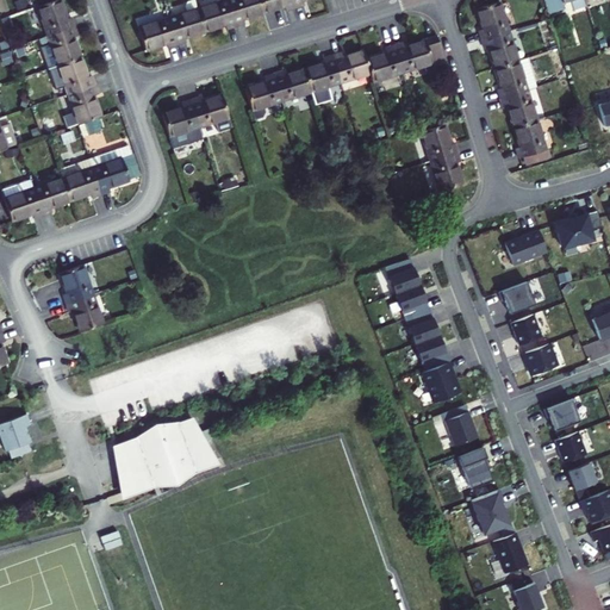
[(26,7),(23,0),(20,0),(14,2),(18,11),(26,7)]
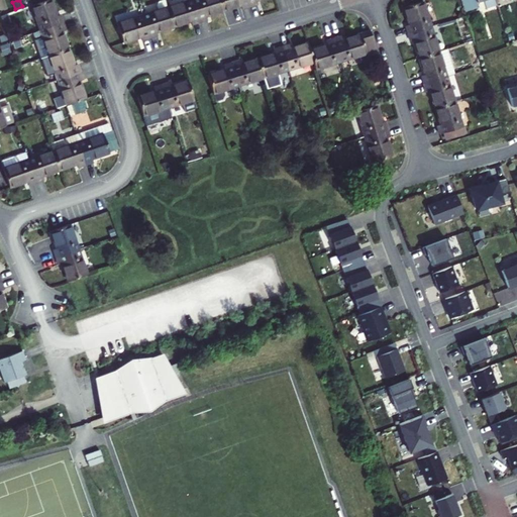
[(60,15),(57,16),(49,0),(46,0),(31,5),(40,30),(63,23),(60,15)]
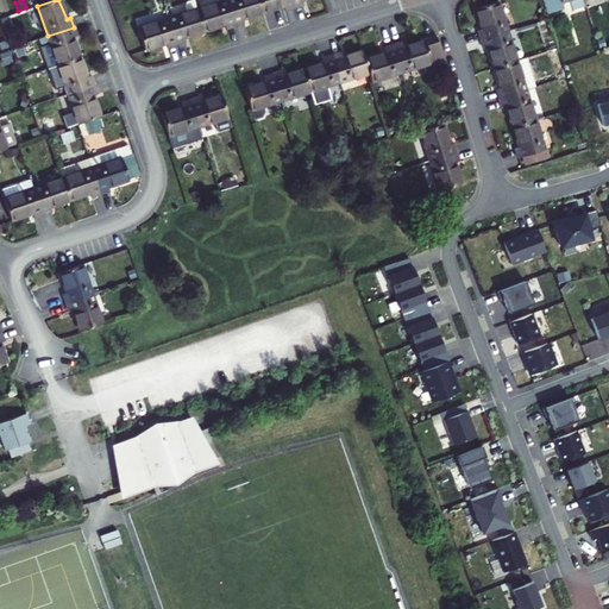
[(226,30),(234,27),(226,0),(225,0),(196,10),(205,32),(223,26),(225,26),(226,30)]
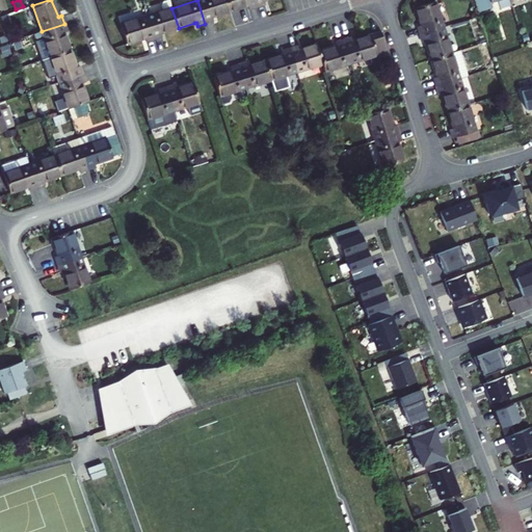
[(214,17),(230,11),(225,0),(197,0),(205,24),(213,21),(212,18),(214,17)]
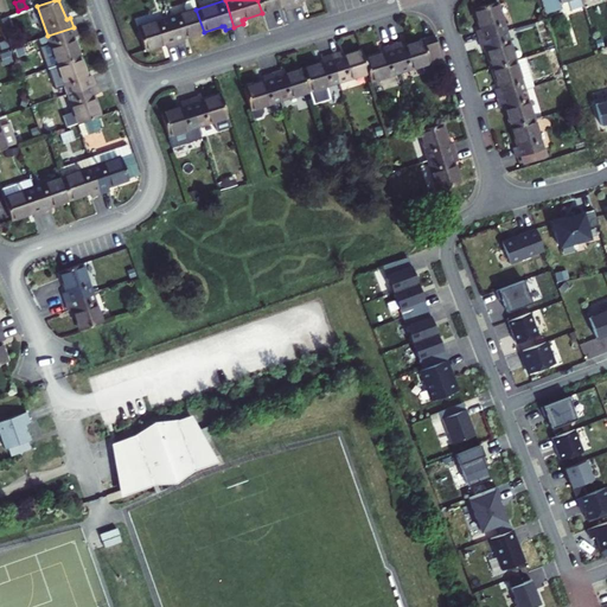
[(289,10),(293,8),(289,0),(257,0),(262,13),(282,7),(283,11),(289,10)]
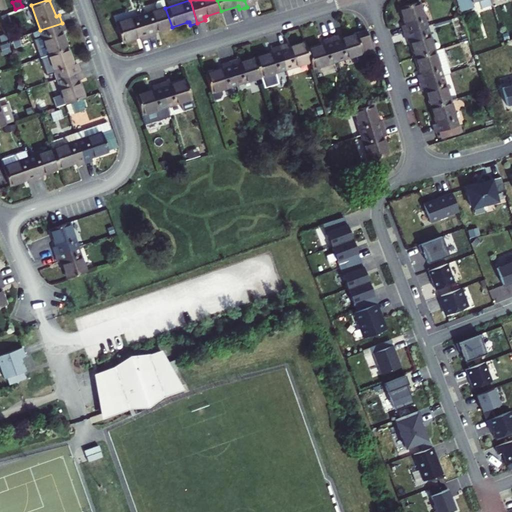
[(473,7),(472,2),(470,0),(455,0),(459,12),(473,7)]
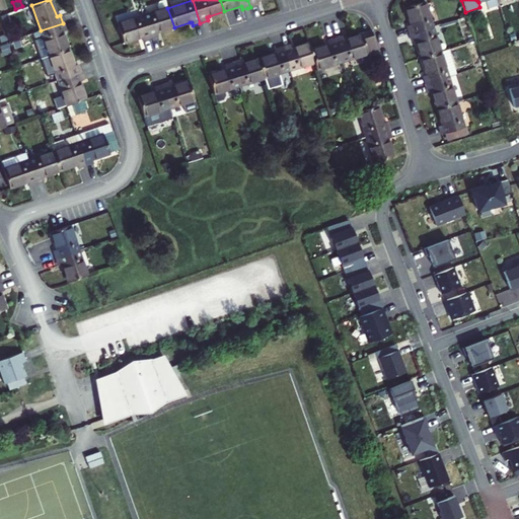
[(498,5),(496,0),(486,0),(484,1),(487,9),(490,8),(490,9),(495,7),(495,6),(498,5)]
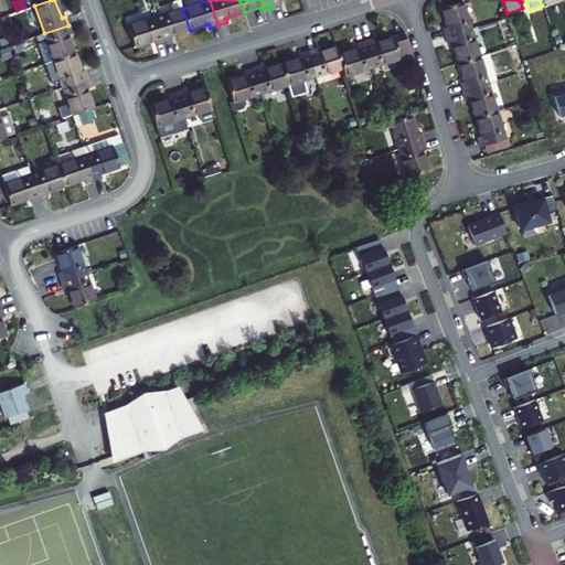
[(173,11),(182,9),(180,1),(171,3),(173,11)]
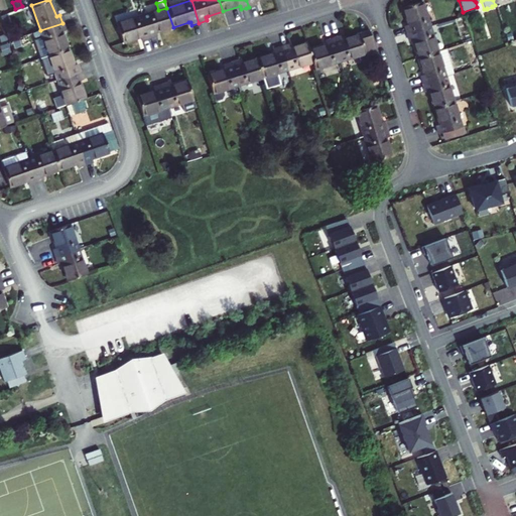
[(407,33),(429,26),(422,1),(402,7),(408,25),(404,26),(407,33)]
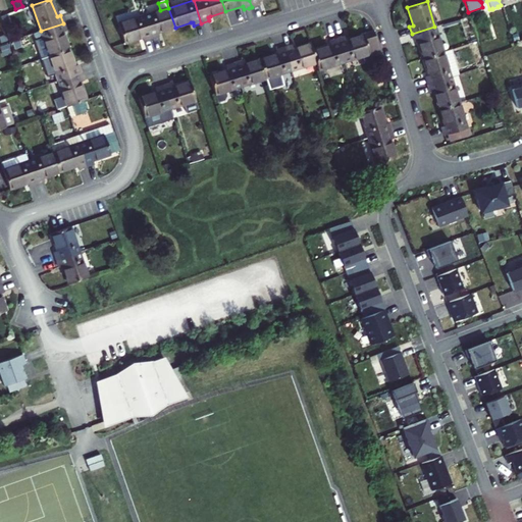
[(175,28),(168,8),(160,10),(144,15),(151,39),(159,37),(158,33),(159,33),(175,28)]
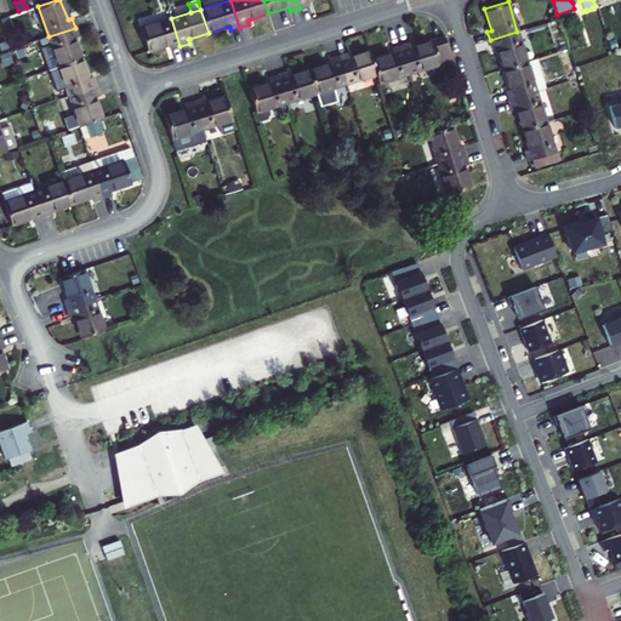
[(6,34),(13,32),(9,17),(0,21),(6,34)]
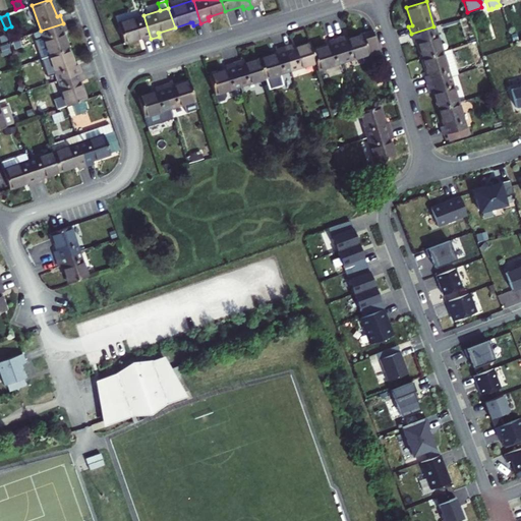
[(142,42),(151,39),(143,15),(118,23),(124,44),(140,39),(141,38),(142,42)]
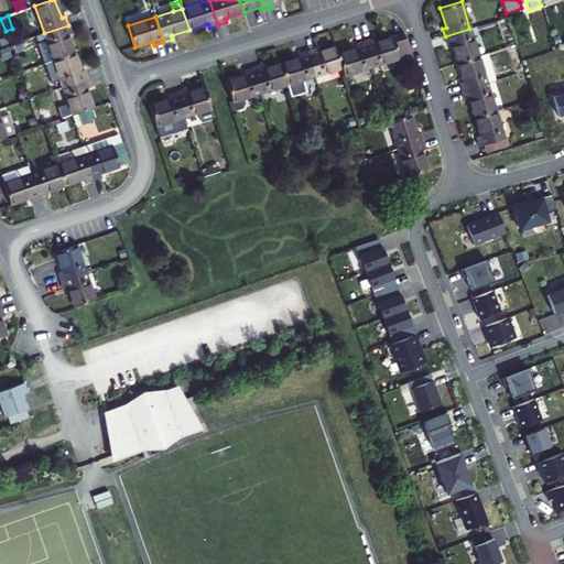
[(53,61),(74,53),(67,35),(72,33),(68,25),(44,33),(53,61)]
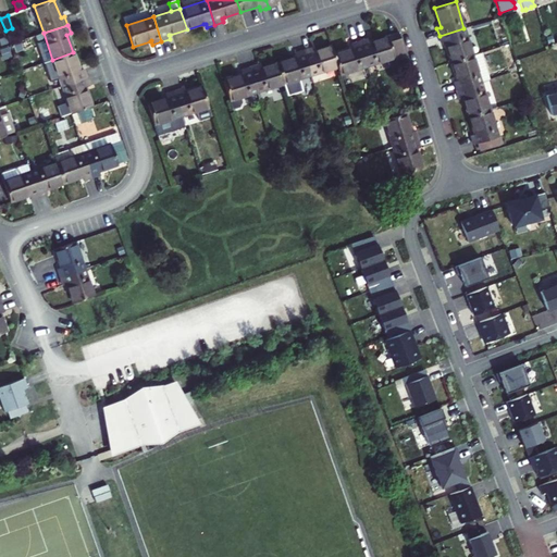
[(452,62),(472,56),(463,28),(440,36),(442,45),(446,44),(452,62)]
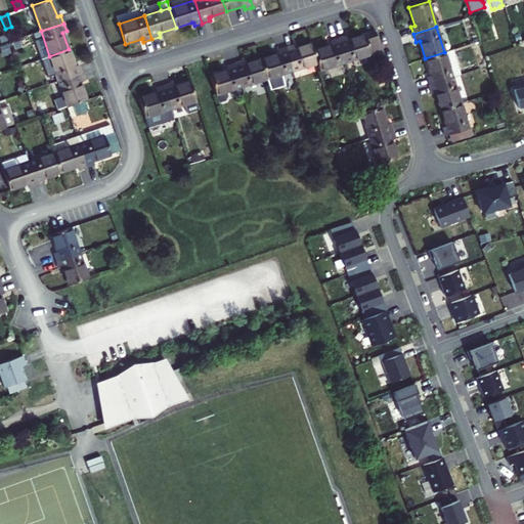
[(375,32),(364,35),(370,54),(372,58),(382,54),(375,32)]
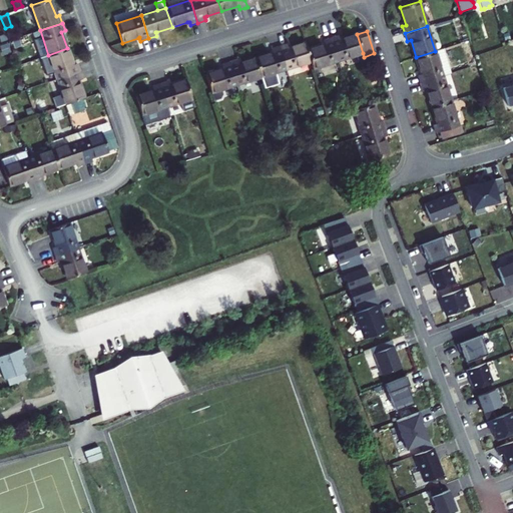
[(338,61),(363,53),(357,34),(340,39),(339,36),(331,38),(338,61)]
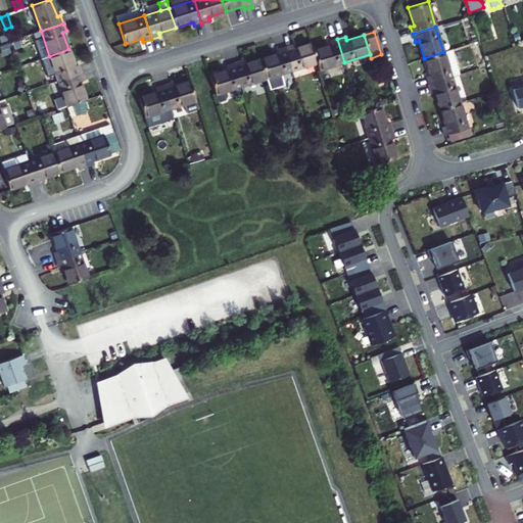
[(320,70),(344,62),(337,39),(329,42),(331,45),(314,51),(317,63),(320,70)]
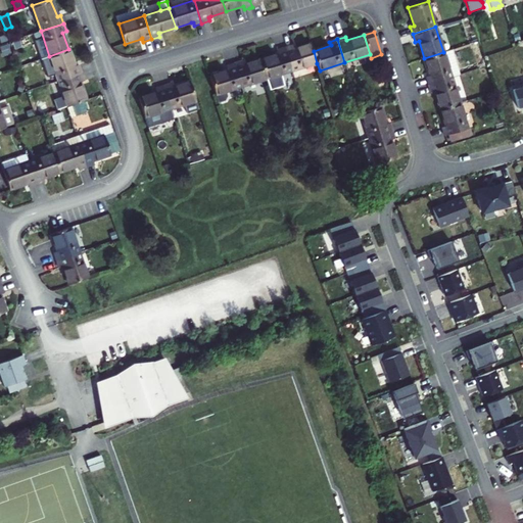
[(19,40),(12,42),(15,50),(21,47),(19,40)]
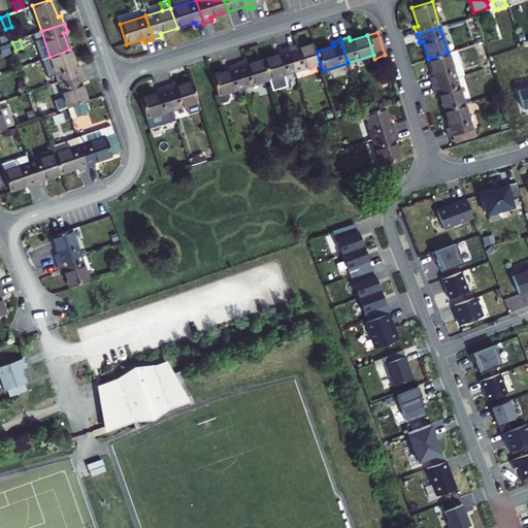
[(479,55),(486,53),(483,41),(475,44),(479,55)]
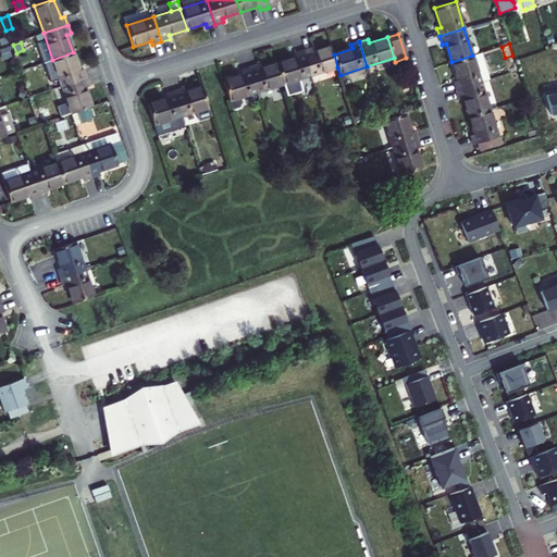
[(9,47),(0,50),(0,51),(3,61),(12,58),(9,47)]
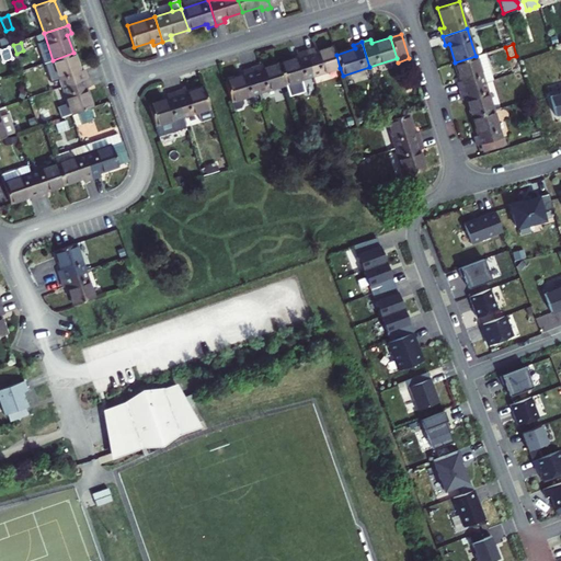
[(313,77),(340,68),(336,55),(333,47),(315,53),(313,48),(305,52),(313,77)]
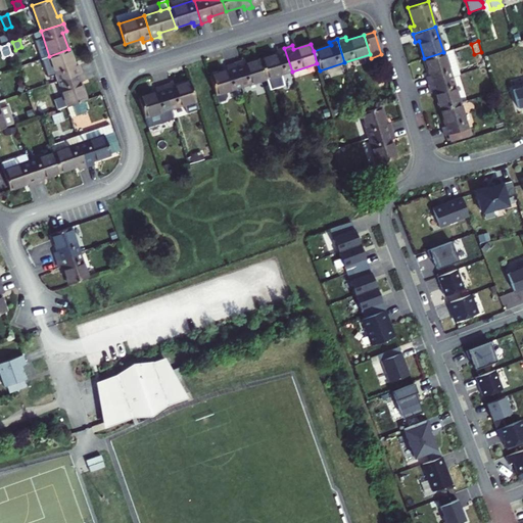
[(281,75),(292,72),(284,48),(277,50),(278,54),(260,59),(267,79),(281,75)]
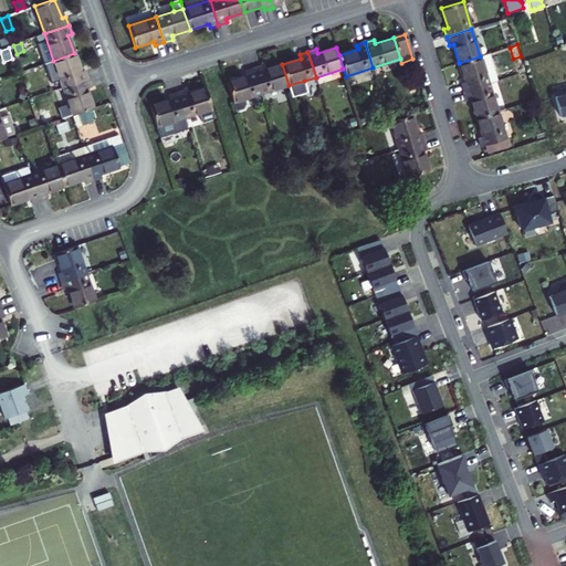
[(84,71),(81,72),(74,53),(53,61),(63,88),(87,80),(84,71)]
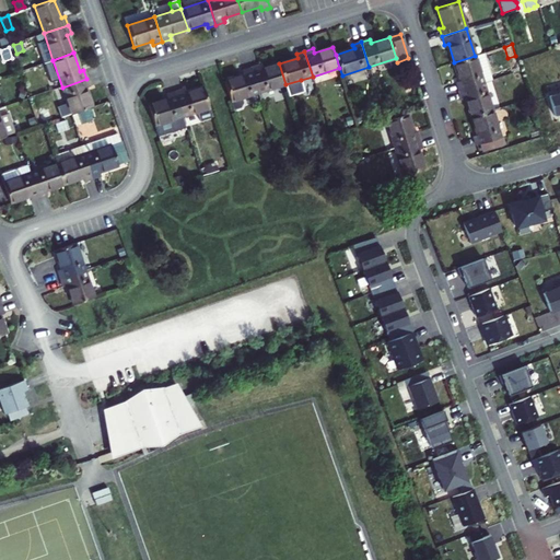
[(475,56),(481,74),(489,72),(482,54),(475,56)]
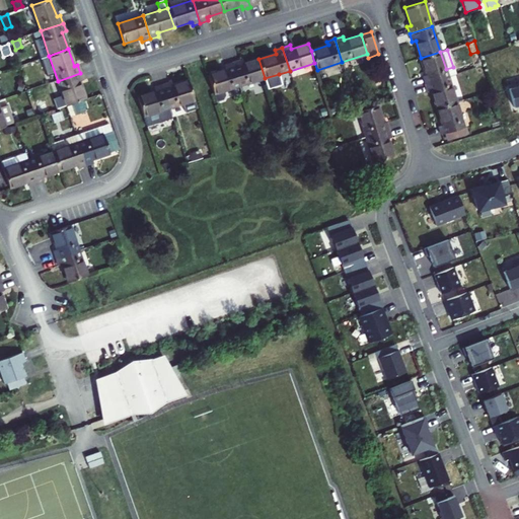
[(448,77),(446,69),(440,52),(421,58),(426,75),(423,76),(425,84),(448,77)]
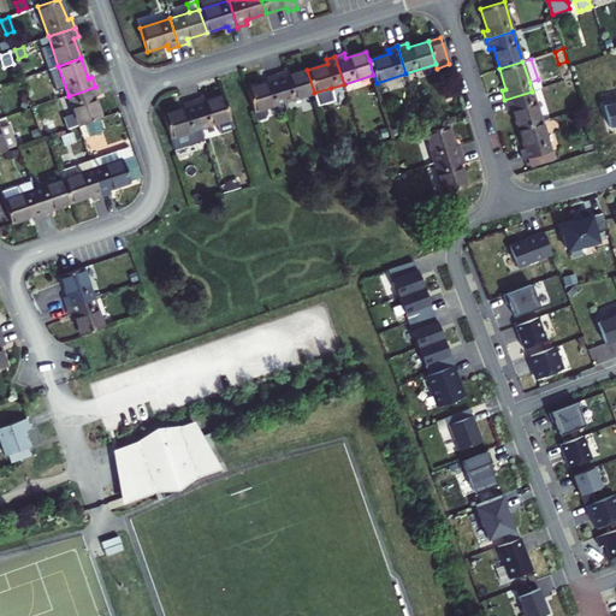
[(285,72),(276,75),(284,102),(314,93),(307,70),(286,77),(285,72)]
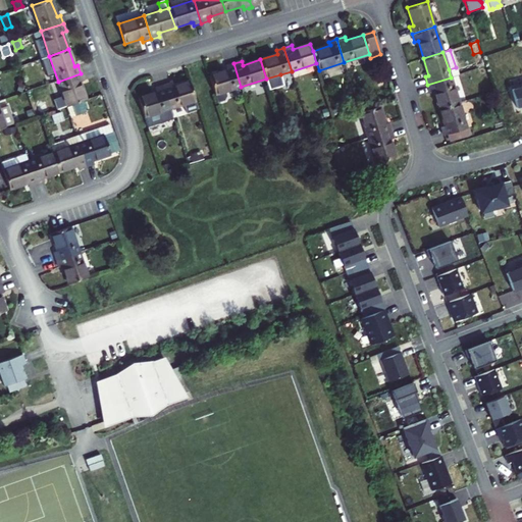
[(477,62),(462,67),(463,72),(478,67),(477,62)]
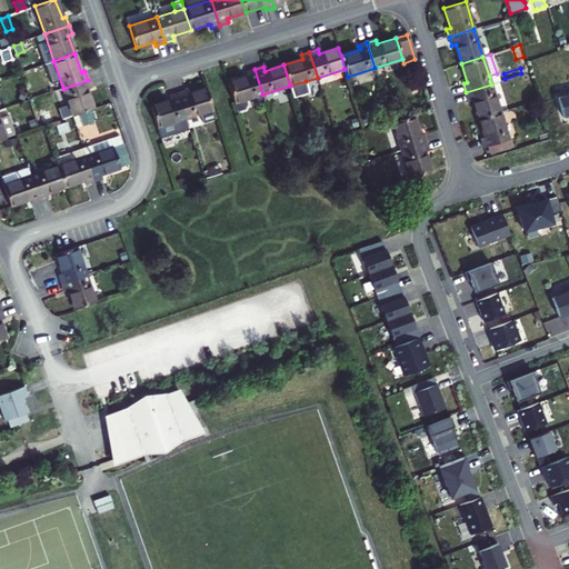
[(235,103),(246,100),(262,95),(255,69),(246,72),(247,76),(228,82),(235,103)]
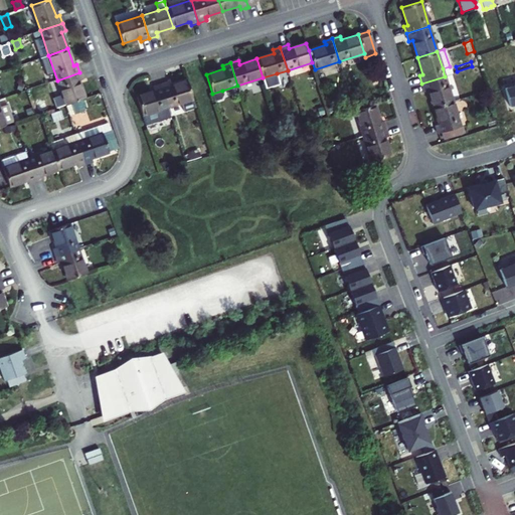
[(450,66),(443,68),(445,76),(452,74),(450,66)]
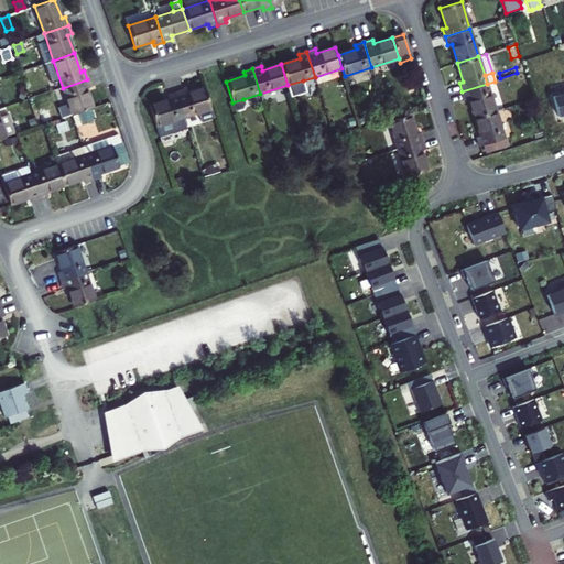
[(72,115),(93,108),(86,88),(90,87),(87,79),(63,88),(72,115)]
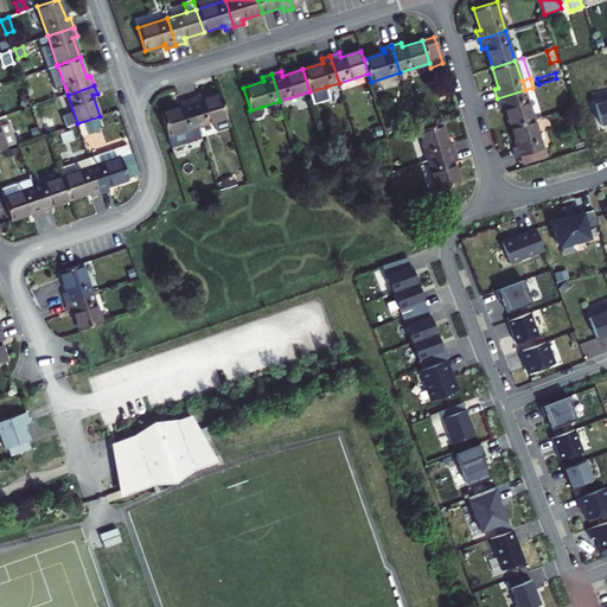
[(330,97),(326,87),(310,91),(313,103),(330,97)]
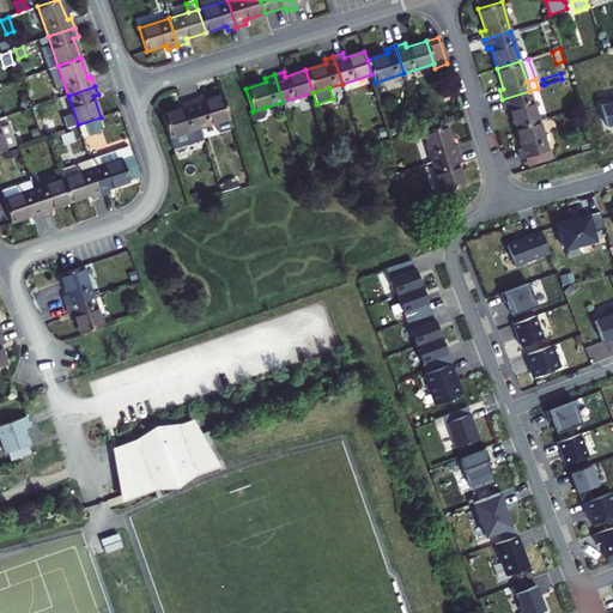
[(516,128),(539,121),(529,91),(502,99),(505,109),(509,107),(516,128)]
